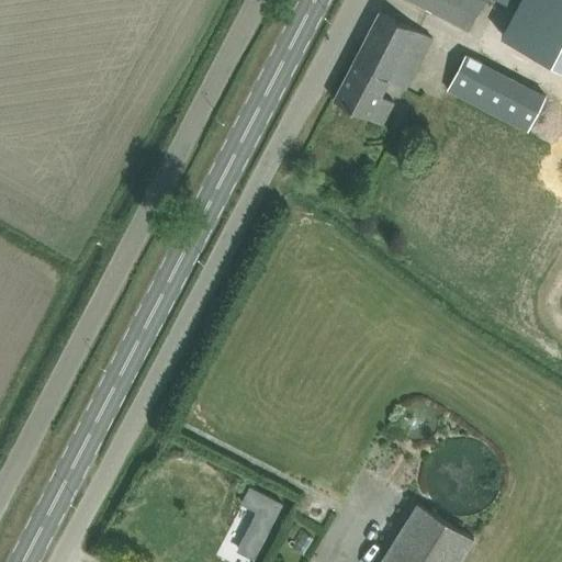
[(412,0),(470,30),(483,0),(412,0)]
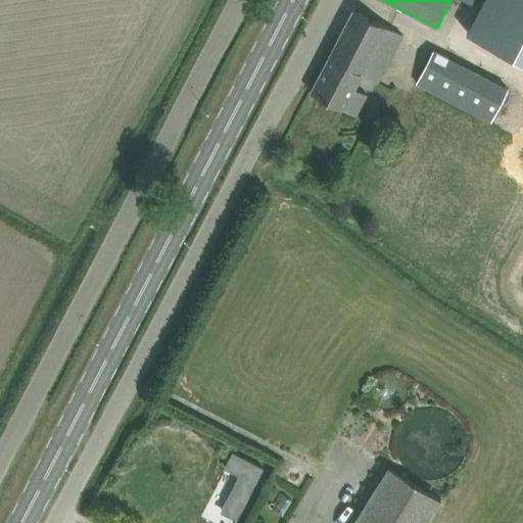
[(522,0),(465,0),(480,8),(468,32),(522,60),(522,0)]
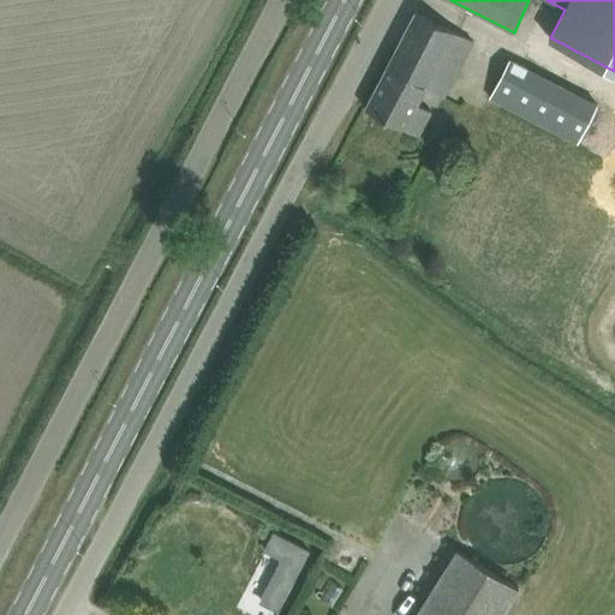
[(473,40),(437,22),(416,11),(365,107),(421,136),(434,109),(419,102),(427,88),(445,96),(449,87),(473,40)]
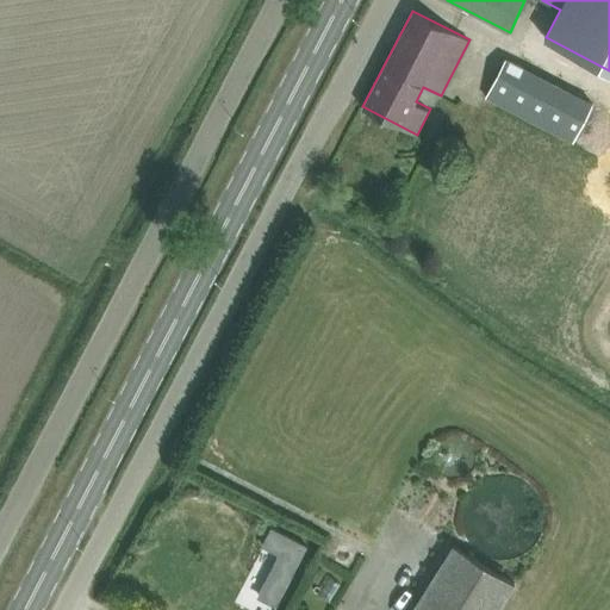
[(505,57),(486,97),(516,112),(510,124),(528,134),(534,120),(572,141),(592,101),(505,57)]
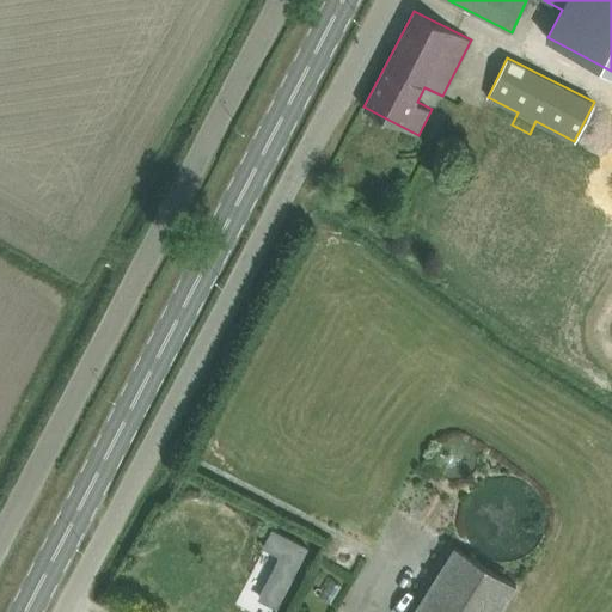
[(519,204),(508,208),(515,226),(525,222),(519,204)]
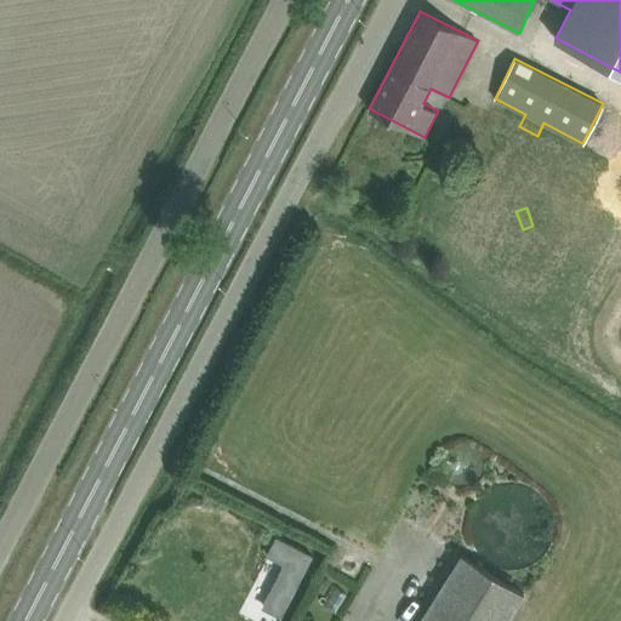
[(284,564),(262,608),(281,617),(313,554),(277,536),(267,554),(284,564)]
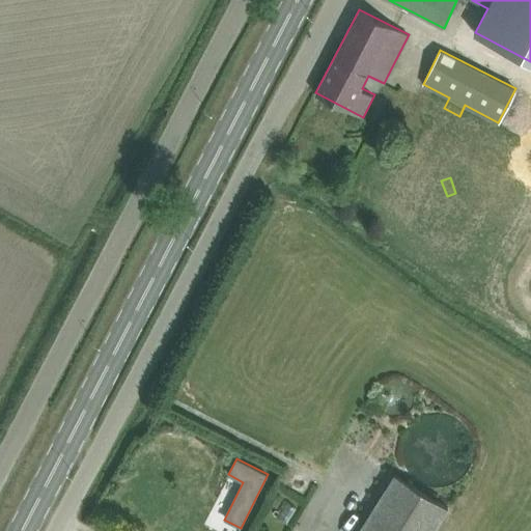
[(431,530),(448,507),(395,474),(359,530),(431,530)]
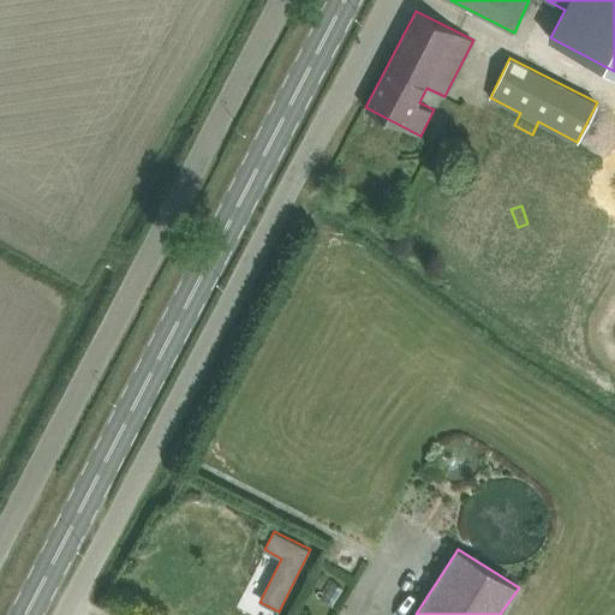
All buildings are outlined.
